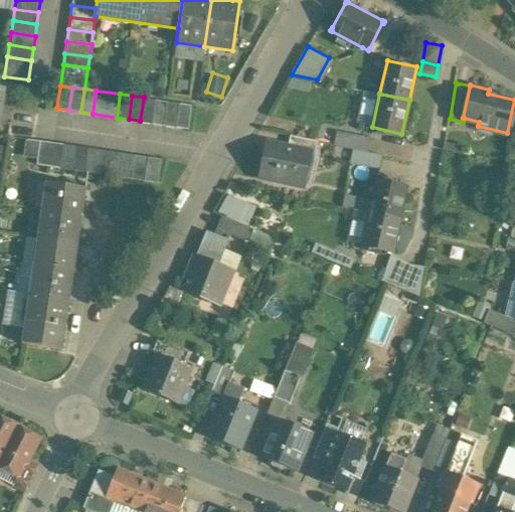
[(156,99),(144,97),(140,121),(152,123),(156,99)]
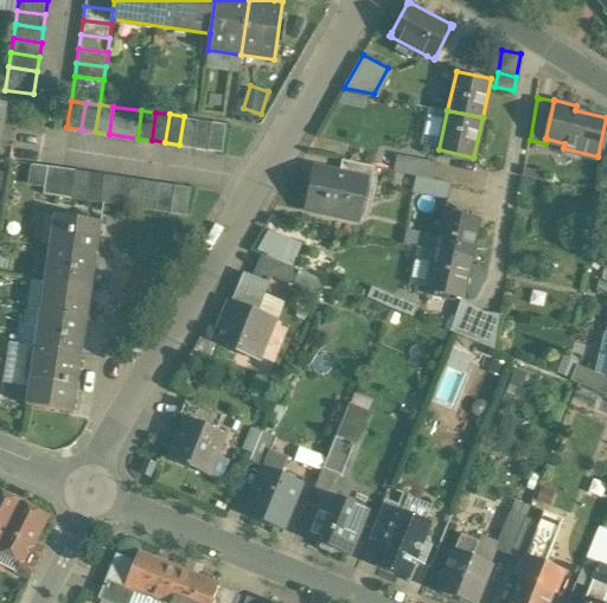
[(184,116),(179,145),(193,147),(198,119),(184,116)]
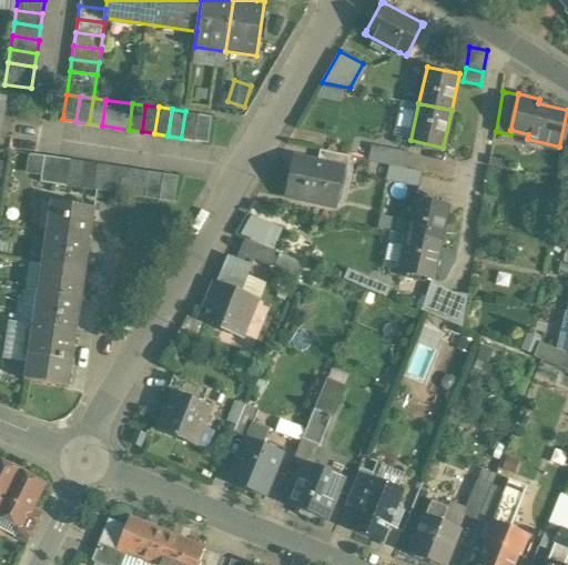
[(198,113),(185,111),(181,138),(194,139),(198,113)]
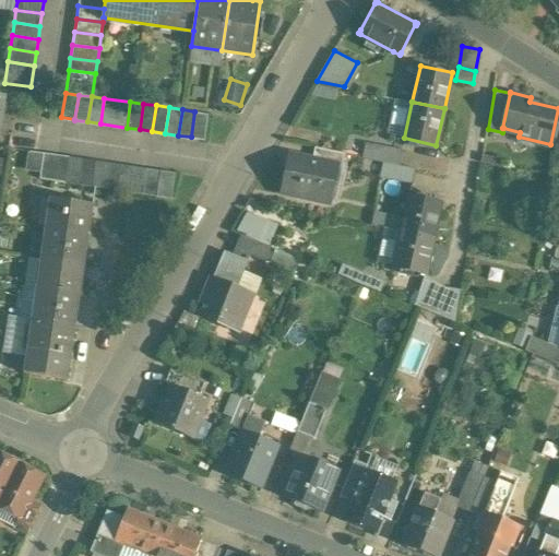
[(207,113),(194,111),(191,137),(204,139),(207,113)]
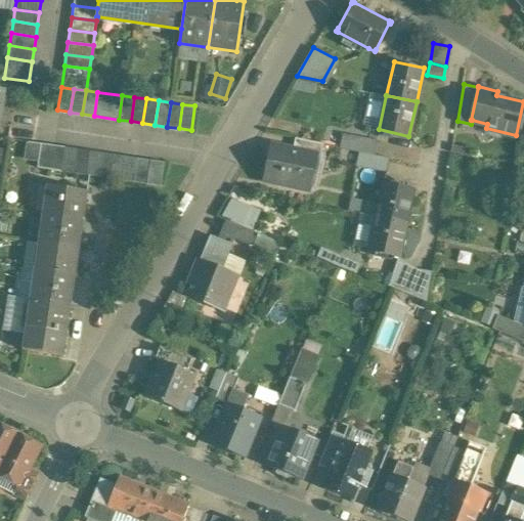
[(378,138),(344,130),(340,146),(359,150),(375,154),(378,138)]
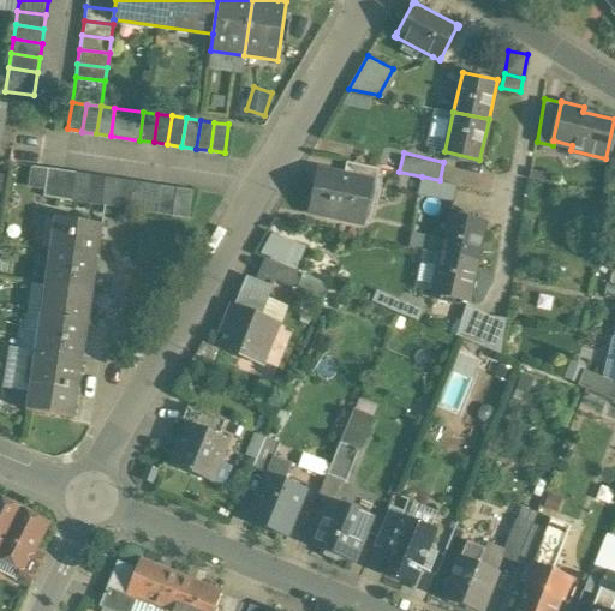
[(378,167),(347,160),(344,173),(370,179),(370,181),(375,183),(378,167)]
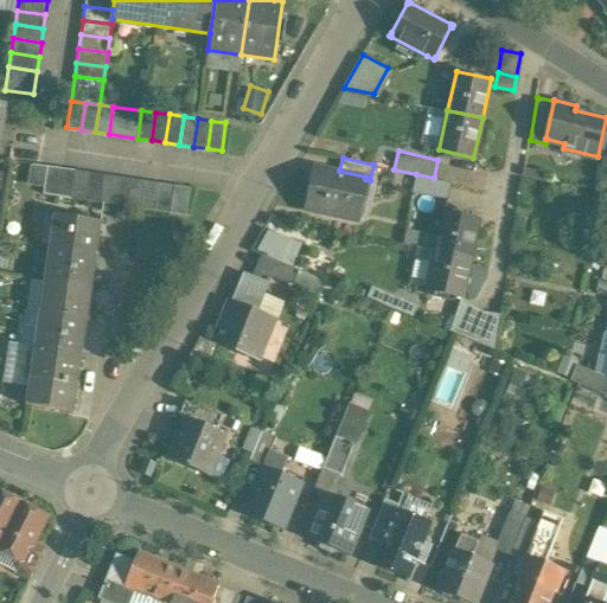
[(44,185),(48,165),(30,161),(26,183),(44,185)]
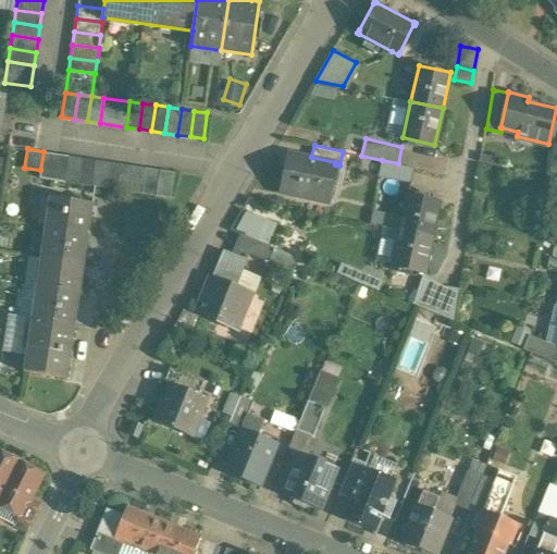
[(52,179),(57,152),(44,151),(40,170),(39,176),(52,179)]
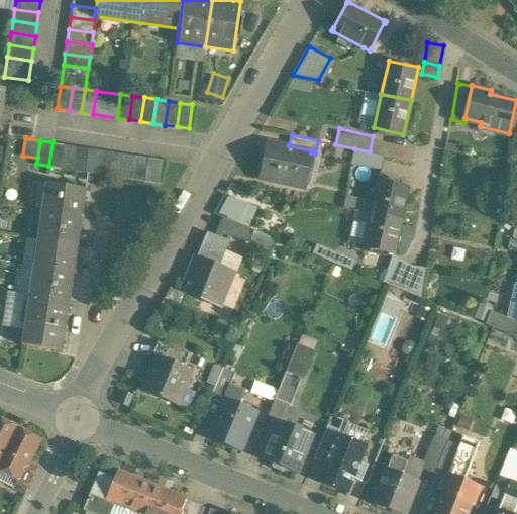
[(64,143),(53,141),(48,166),(61,168),(64,143)]
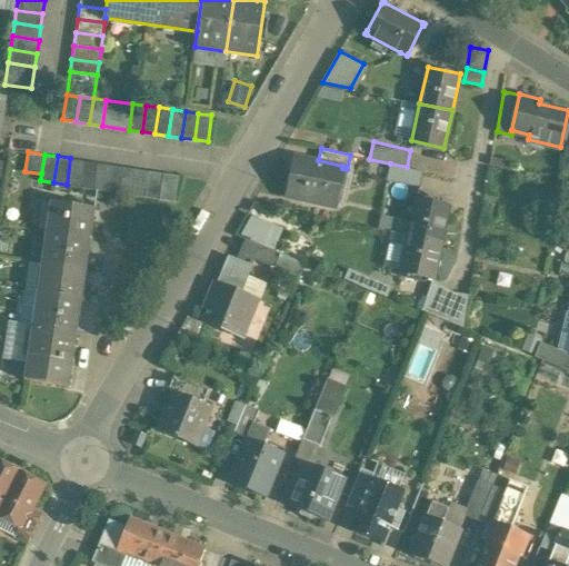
[(318,160),(297,156),(289,194),(329,202),(333,181),(339,182),(342,168),(342,166),(318,160)]
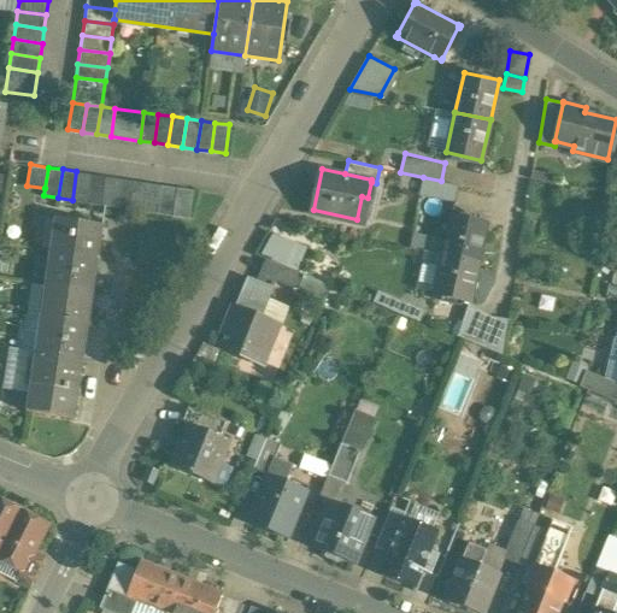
[(90,174),(76,171),(72,200),(87,202),(90,174)]
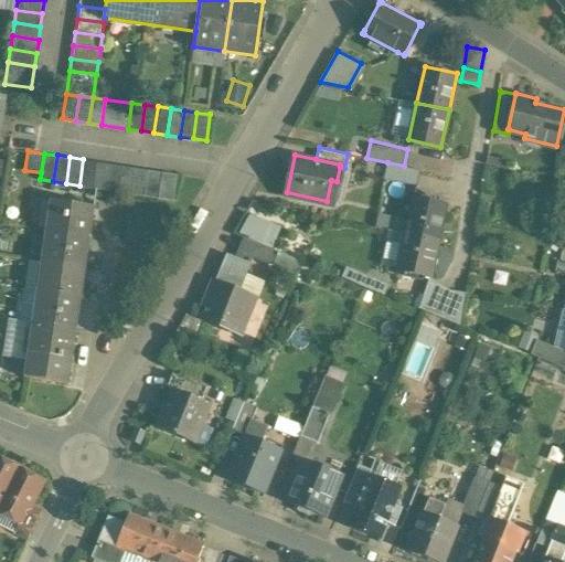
[(83,159),(80,186),(93,187),(97,161),(83,159)]
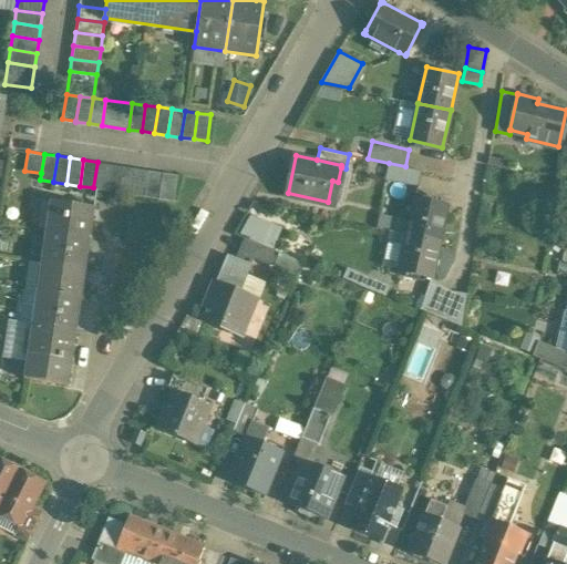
[(98,162),(93,187),(105,190),(110,164),(98,162)]
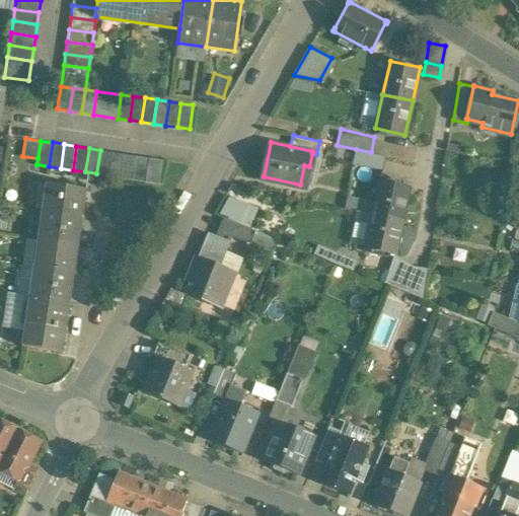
[(371,152),(356,149),(353,162),(383,168),(386,155),(371,152)]
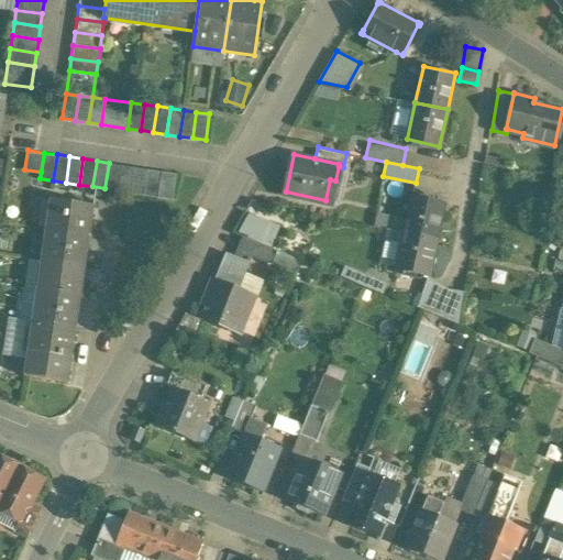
[(122,165),(109,163),(105,188),(118,190),(122,165)]
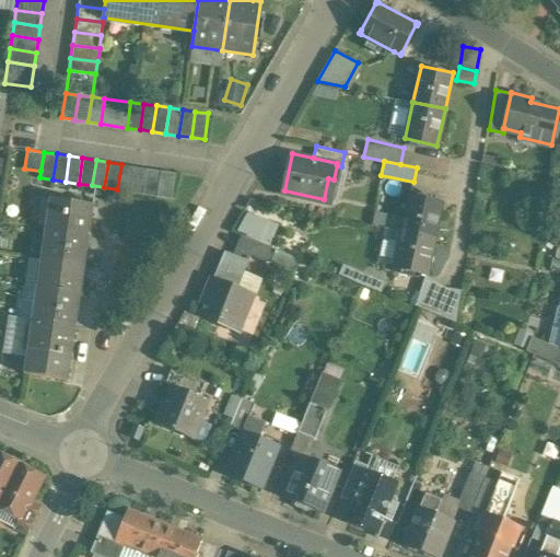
[(121,164),(117,189),(130,192),(135,165),(121,164)]
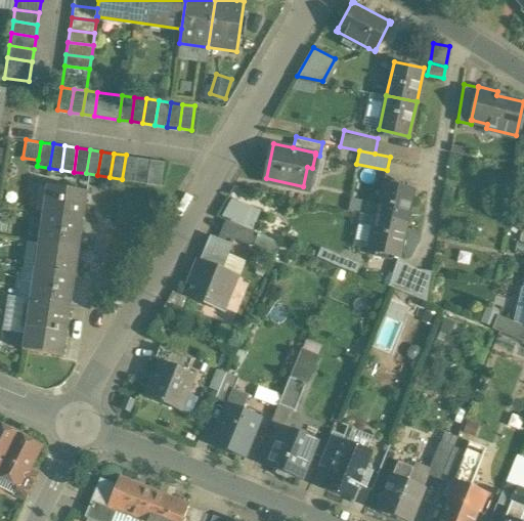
[(126,155),(122,179),(134,181),(138,157),(126,155)]
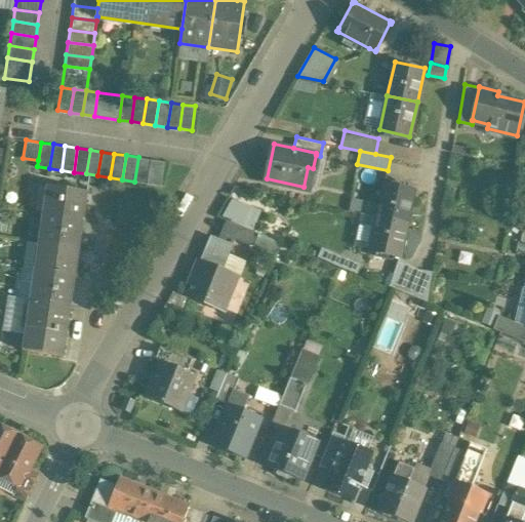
[(150,159),(138,157),(134,182),(147,183),(150,159)]
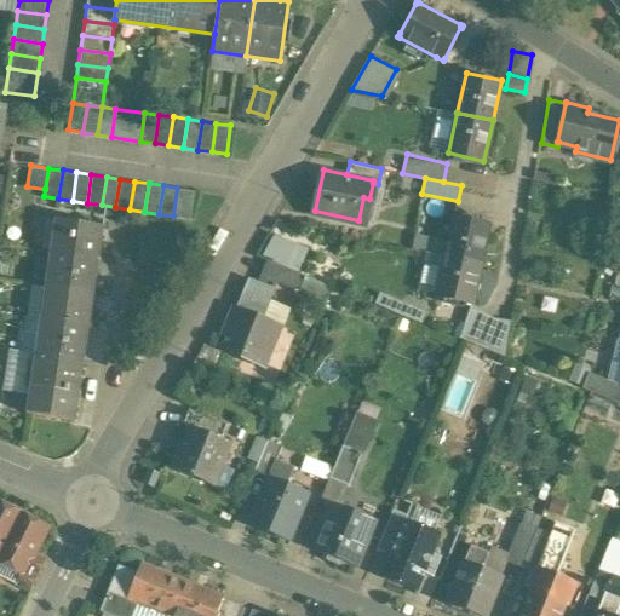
[(177,188),(173,216),(189,219),(194,190),(177,188)]
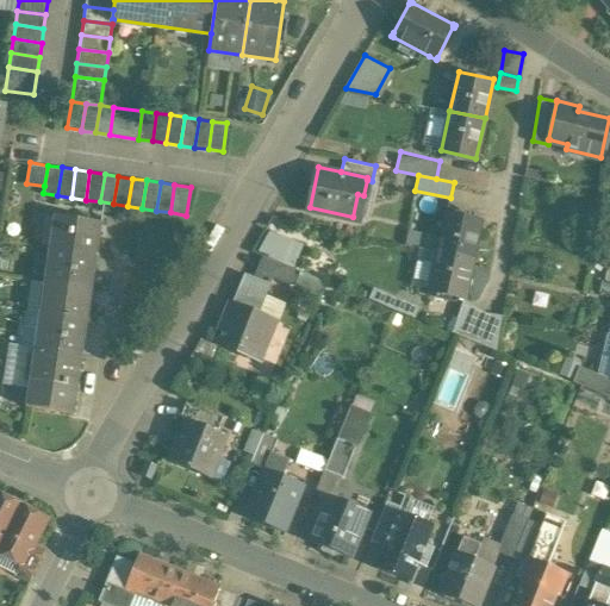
[(483,218),(447,210),(439,249),(473,257),(483,218)]
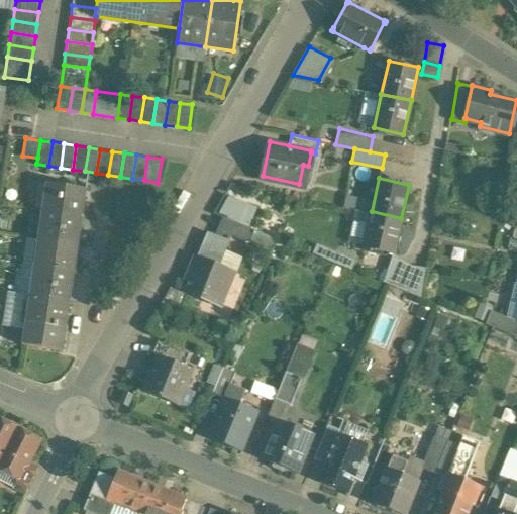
[(86,188),(45,182),(41,209),(82,216),(86,188)]
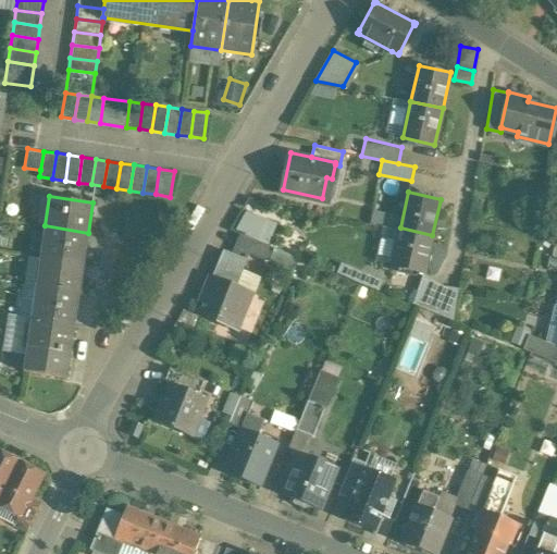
[(237,225),(270,241),(280,221),(247,206),(237,225)]
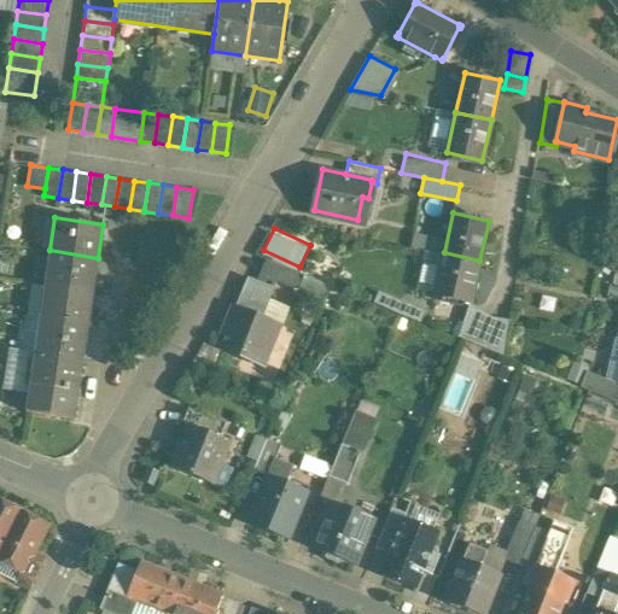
[(98,258),(50,250),(45,284),(93,291),(98,258)]
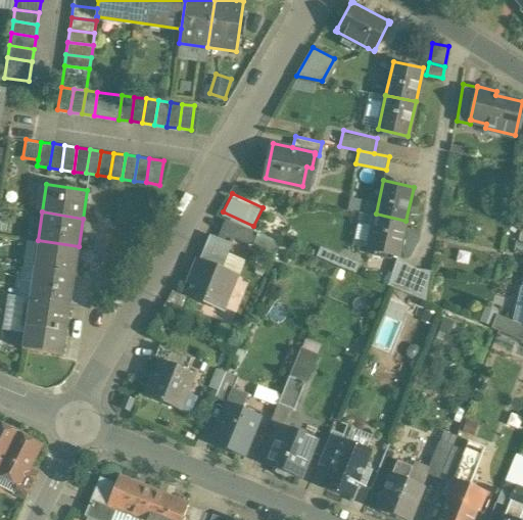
[(406,221),(376,214),(368,248),(398,254),(406,221)]
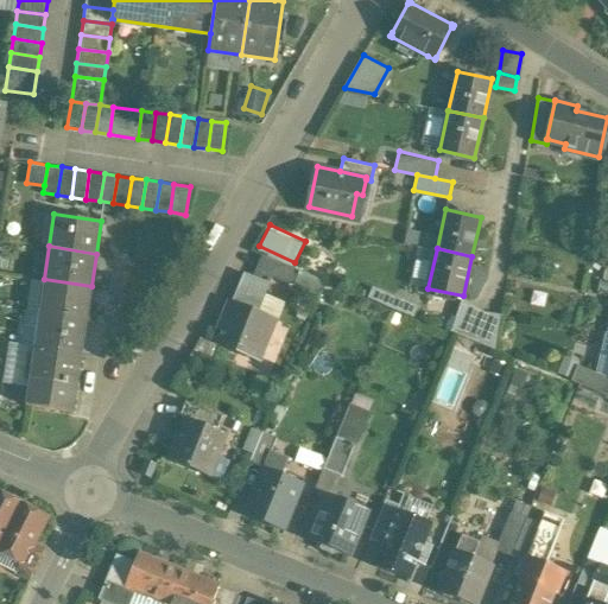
[(298,268),(266,255),(259,271),(292,284),(298,268)]
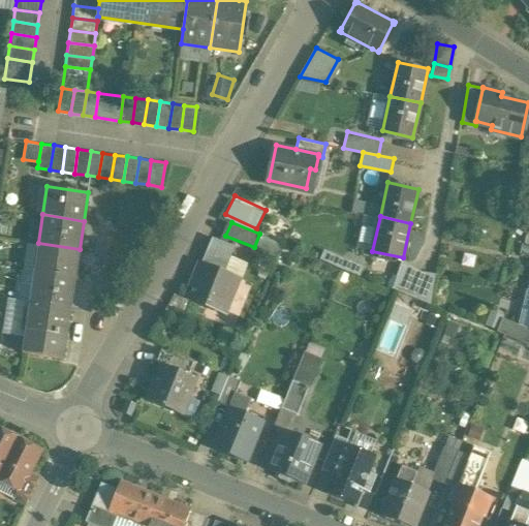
[(280,242),(259,234),(254,247),(275,255),(280,242)]
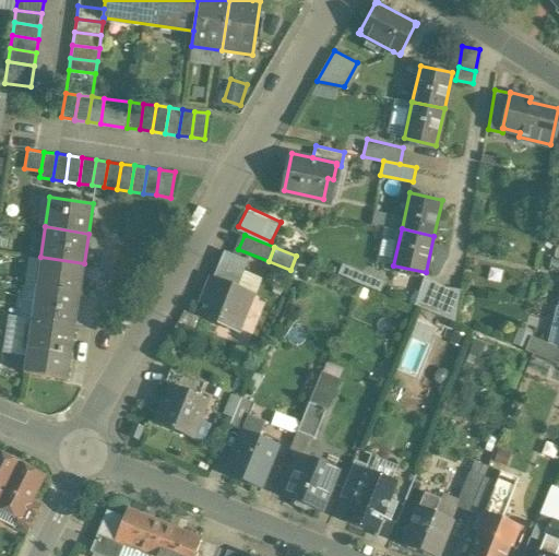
[(247,258),(224,248),(213,274),(237,284),(247,258)]
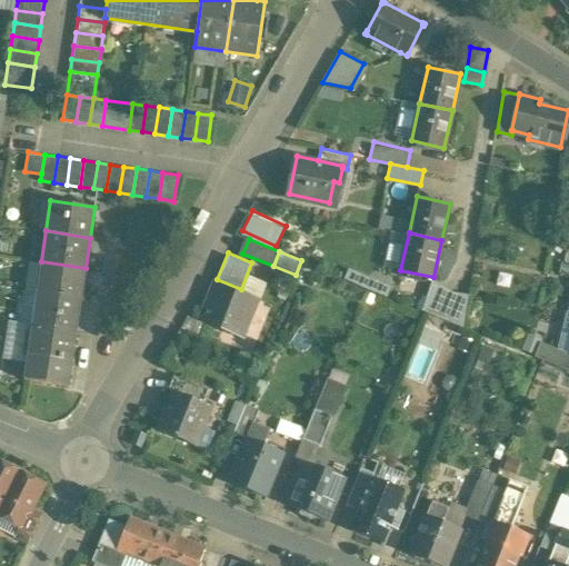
[(86,268),(41,261),(37,293),(81,299),(86,268)]
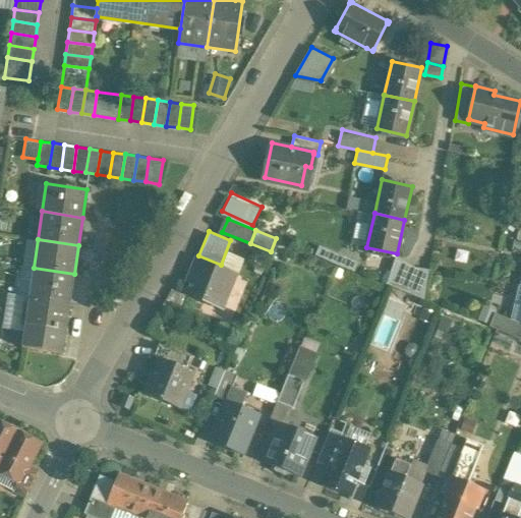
[(221,265),(198,255),(183,292),(220,306),(234,271),(221,265)]
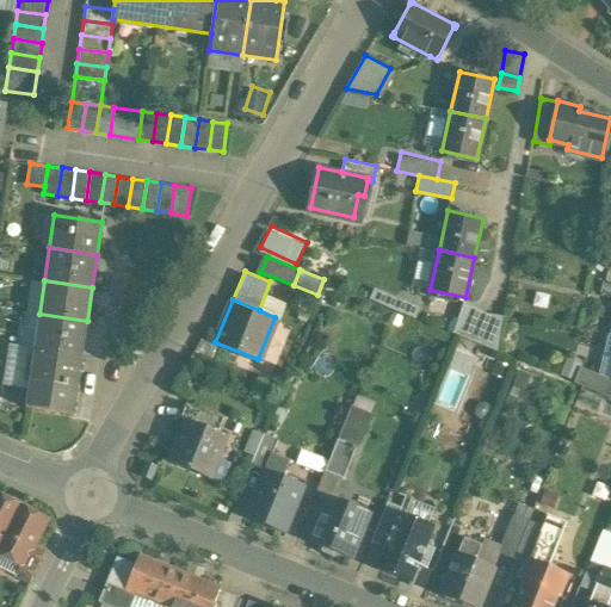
[(39,314),(28,311),(22,345),(36,347),(82,354),(87,321),(39,314)]
